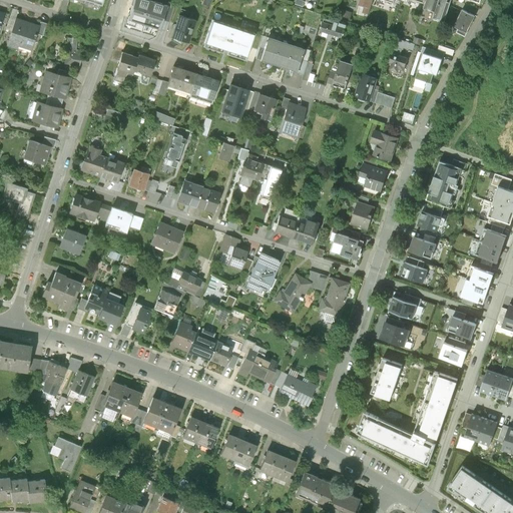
[(133,0),(127,20),(160,30),(162,21),(167,6),(156,2),(156,0),(133,0)]
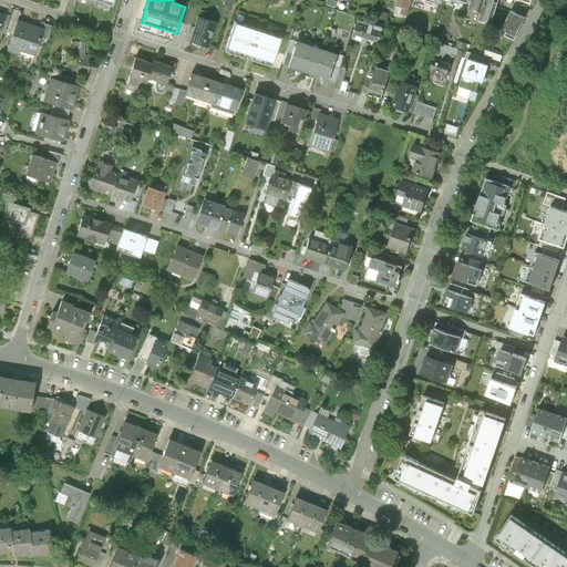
[(398,0),(397,6),(403,8),(401,14),(406,17),(411,0),(398,0)]
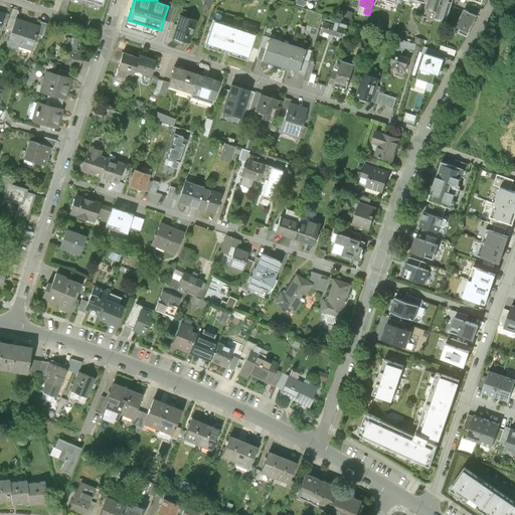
[(453,0),(428,0),(427,3),(425,8),(437,12),(435,18),(447,21),(453,0)]
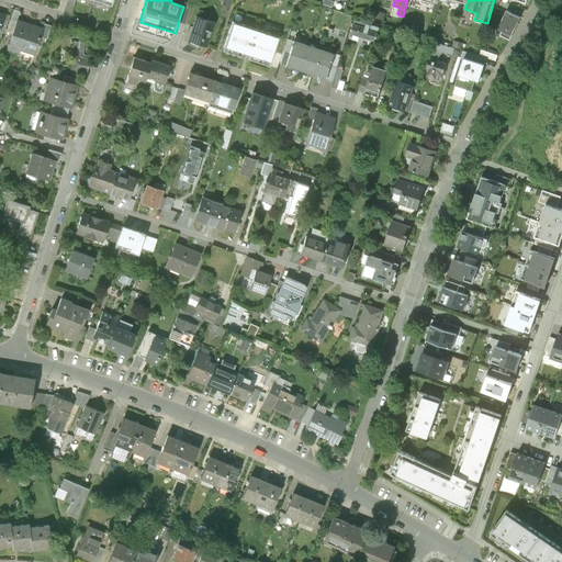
[(341,13),(344,6),(329,1),(327,9),(341,13)]
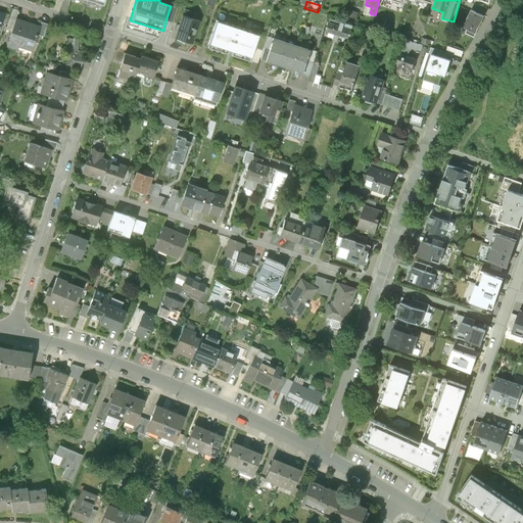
[(178,6),(172,4),(171,6),(165,21),(173,24),(178,6)]
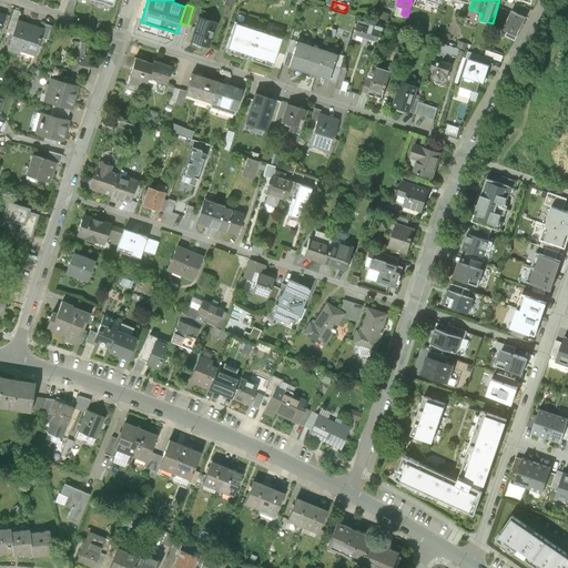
[(389,14),(382,11),(378,20),(386,23),(389,14)]
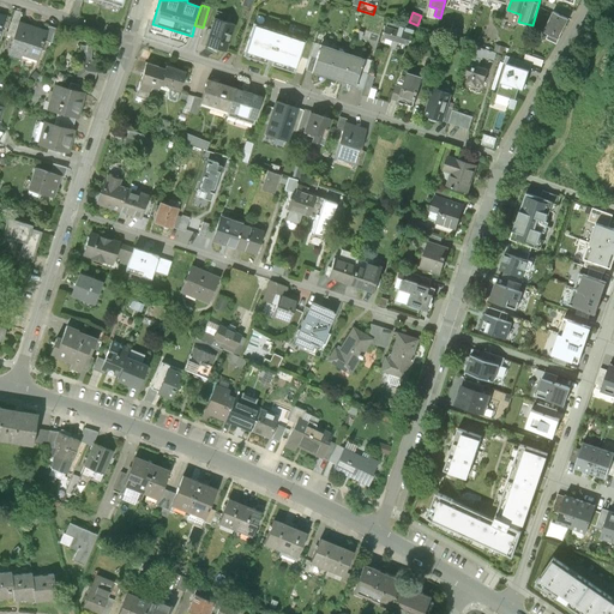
[(569,19),(553,12),(543,30),(549,34),(559,38),(569,19)]
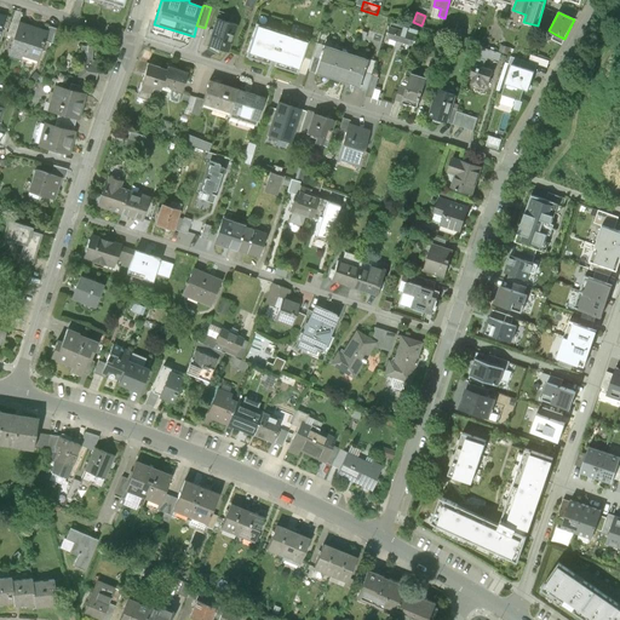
[(236,26),(217,19),(207,46),(228,52),(236,26)]
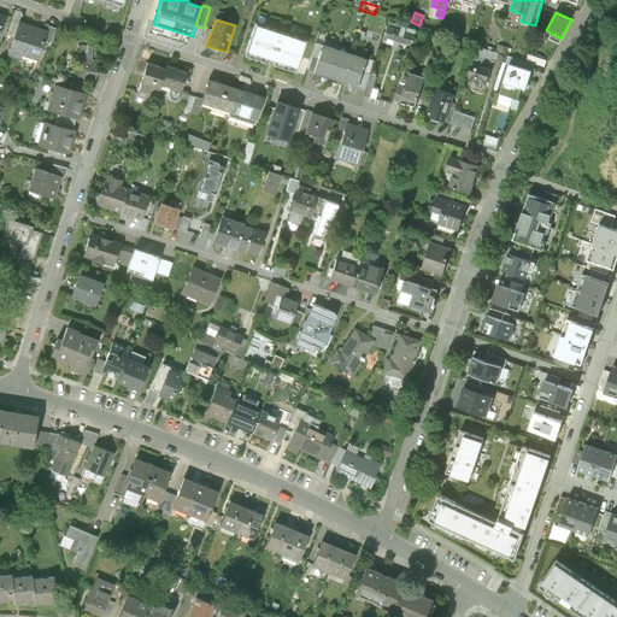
[(46,31),(18,22),(7,56),(21,59),(22,56),(36,60),(43,41),(46,31)]
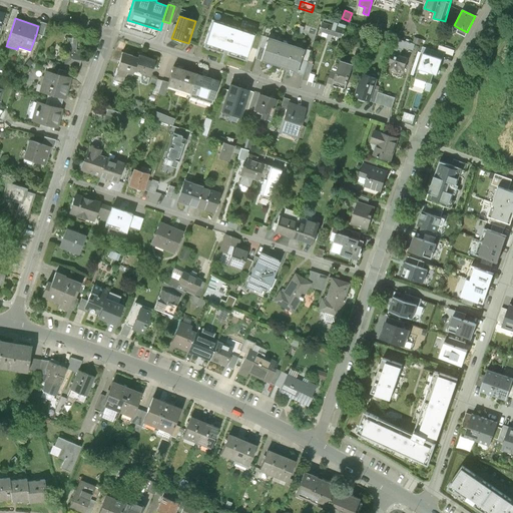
[(322,31),(343,38),(347,26),(326,19),(322,31)]
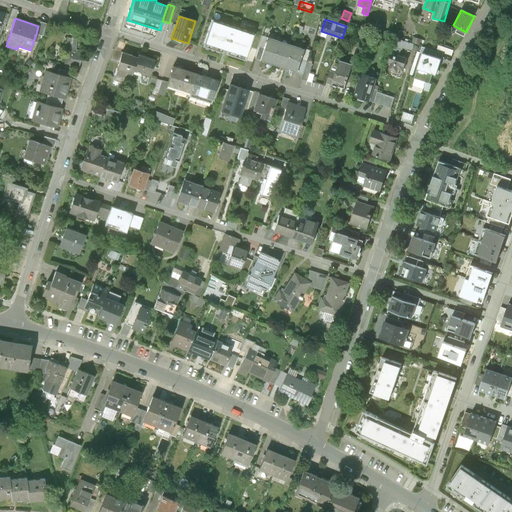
[(40,22),(38,26),(36,34),(42,35),(46,24),(40,22)]
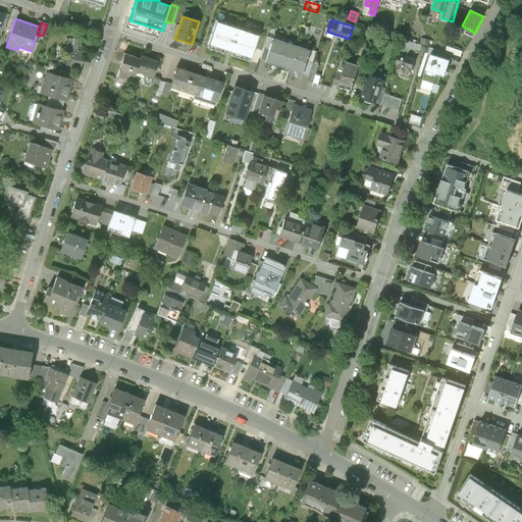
[(207,49),(252,62),(260,36),(217,22),(207,49)]
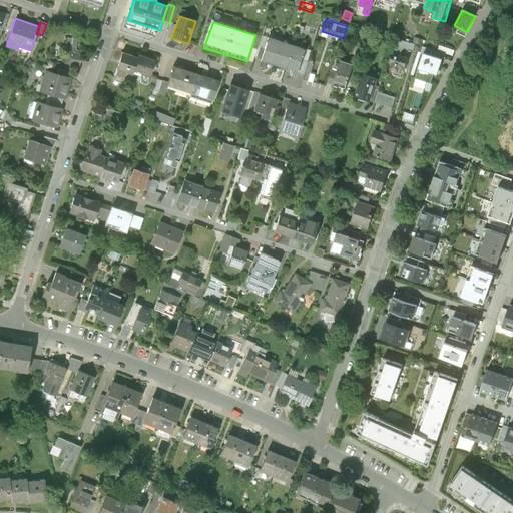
[(465,36),(467,32),(459,28),(456,32),(465,36)]
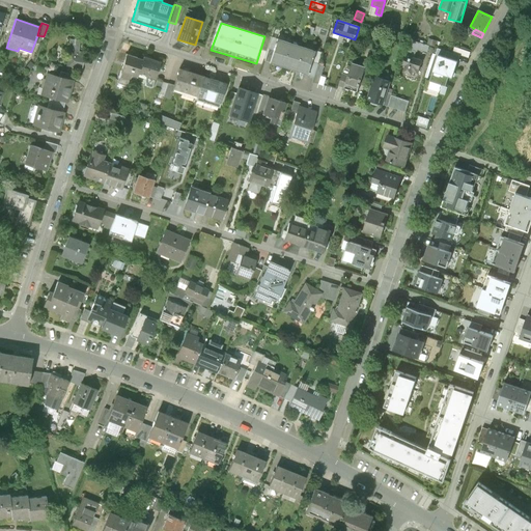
[(264,61),(270,63),(277,39),(272,37),(264,61)]
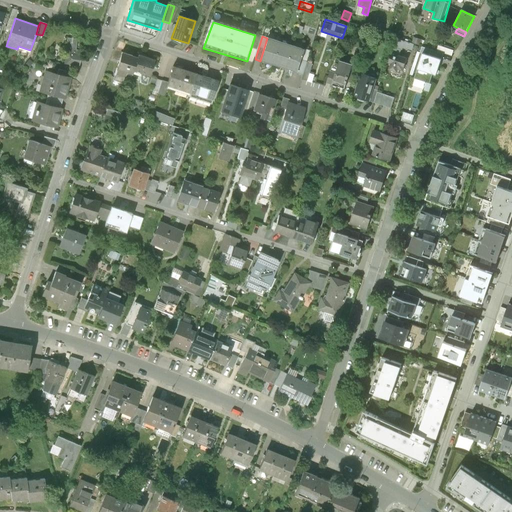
[(422,40),(414,37),(412,43),(420,46),(422,40)]
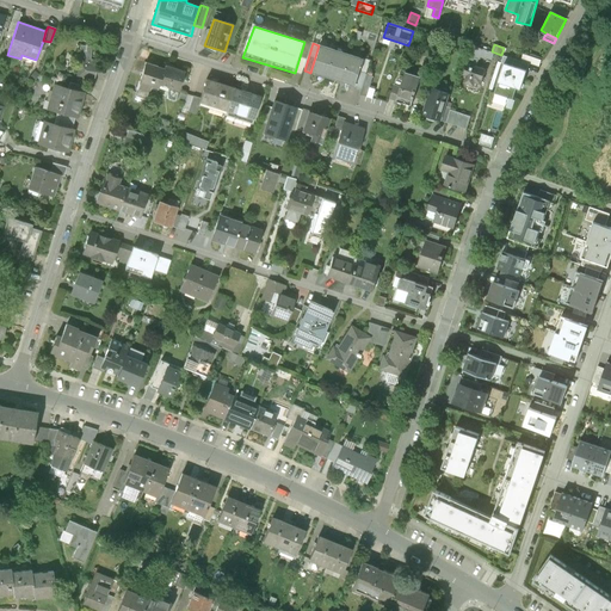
[(81,45),(79,63),(86,63),(86,65),(96,66),(97,61),(90,60),(92,47),(81,45)]
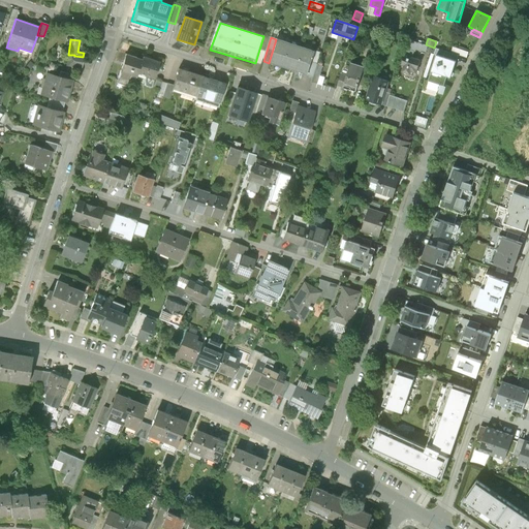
[(269,63),(282,67),(289,43),(276,39),(269,63)]
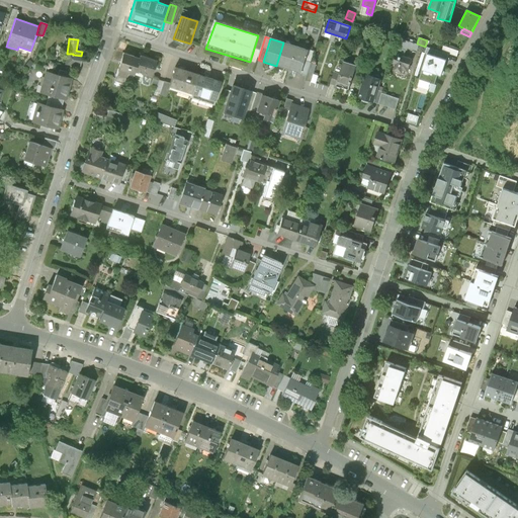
[(420,46),(400,38),(397,48),(398,48),(406,51),(407,51),(408,49),(417,52),(420,46)]
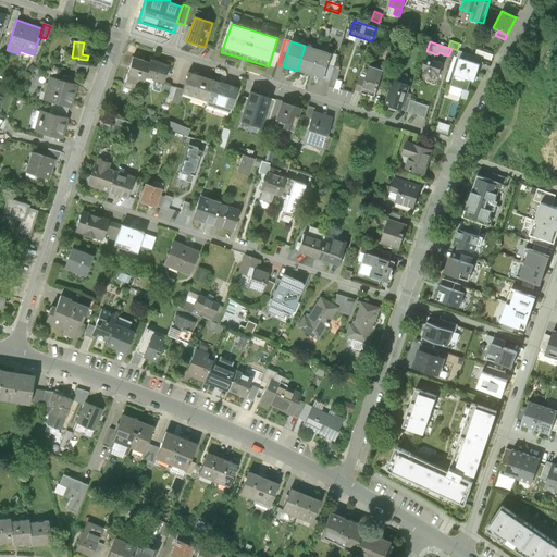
[(297,71),(310,75),(318,50),(305,46),(297,71)]
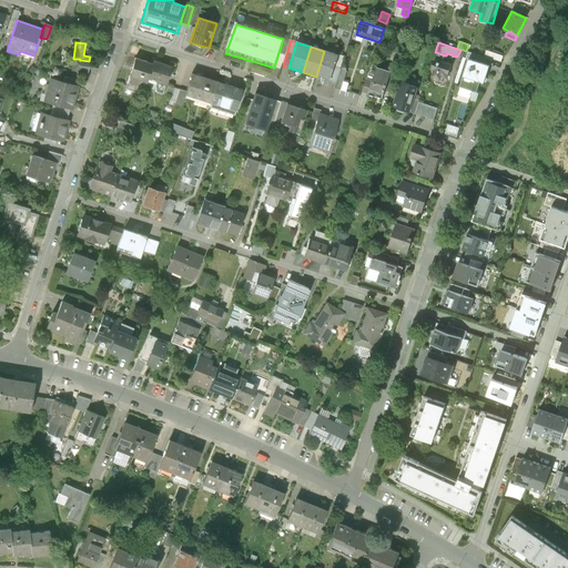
[(338,56),(324,51),(316,77),(330,80),(338,56)]
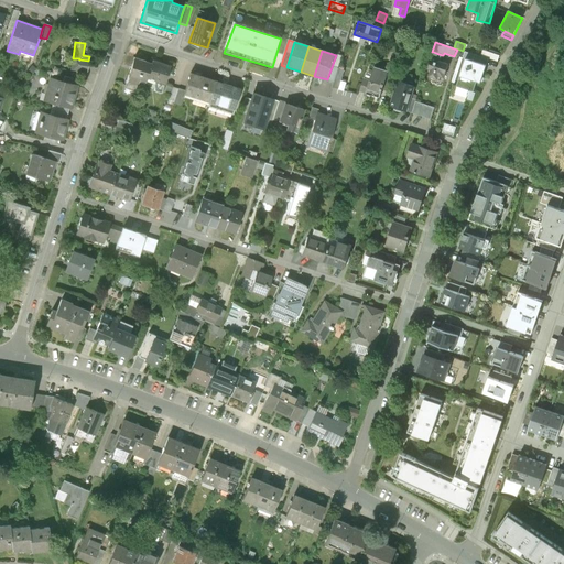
[(463,58),(466,60),(487,66),(489,58),(465,51),(463,58)]
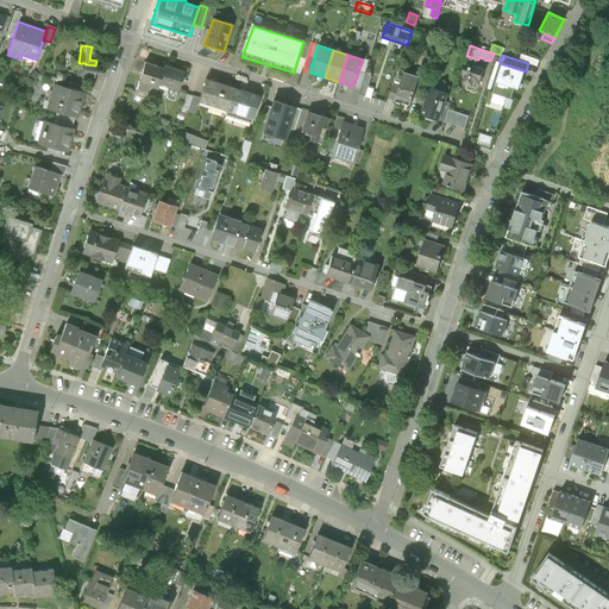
[(468,56),(465,63),(475,67),(477,60),(468,56)]
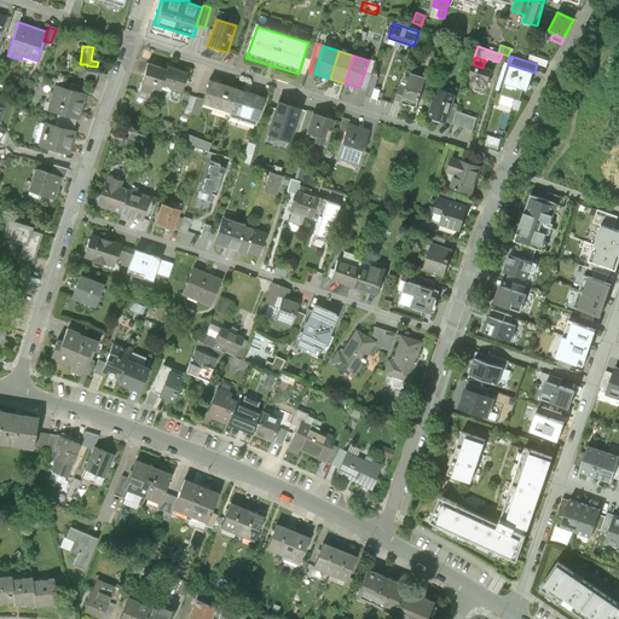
[(375,63),(369,61),(359,87),(366,90),(371,75),(375,63)]
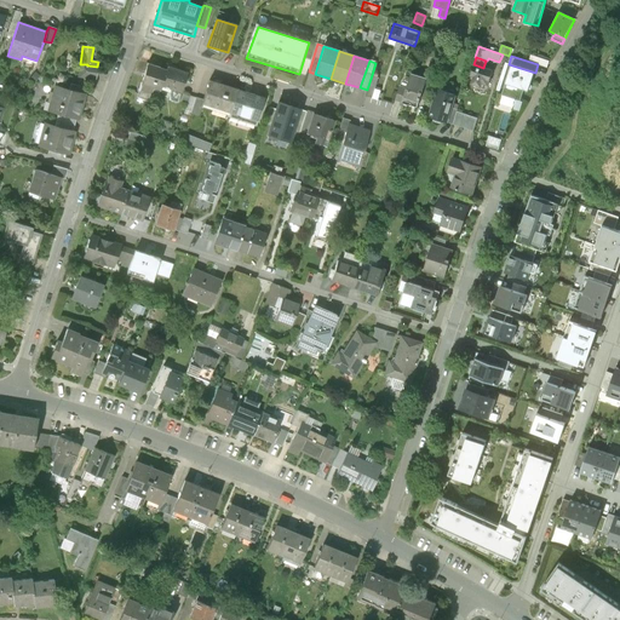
[(96,80),(97,67),(87,65),(87,64),(80,64),(79,78),(96,80)]
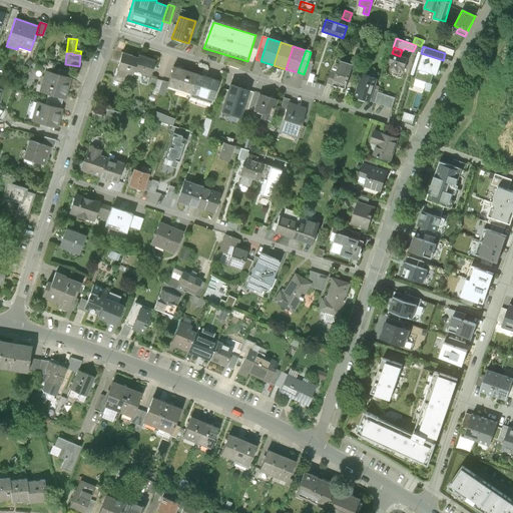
[(122,53),(113,80),(128,85),(133,72),(137,58),(122,53)]
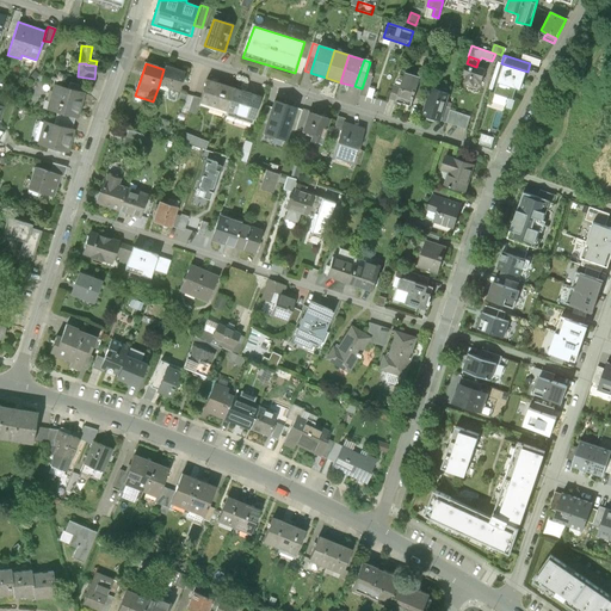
[(486,69),(476,67),(467,63),(463,75),(467,76),(466,82),(474,86),(475,82),(481,85),(486,69)]
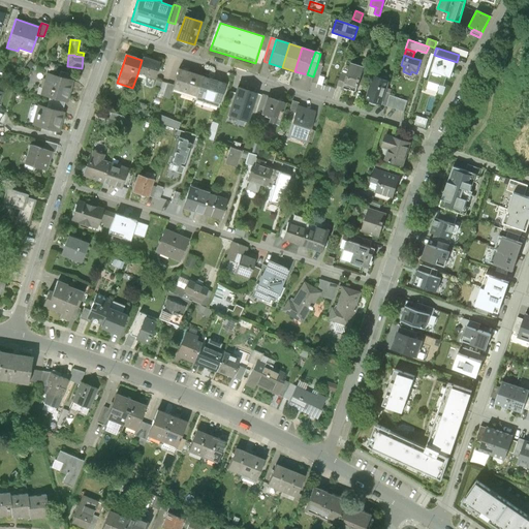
[(457,62),(437,56),(429,81),(444,86),(447,75),(452,78),(457,62)]
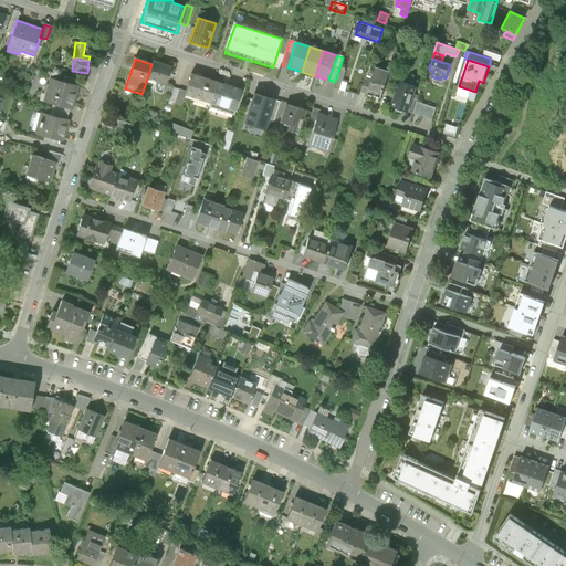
[(153,61),(152,64),(147,80),(165,85),(170,66),(153,61)]
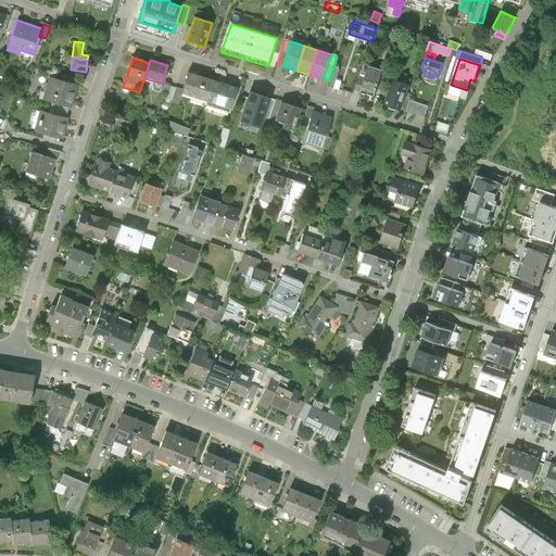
[(35,68),(32,65),(25,72),(29,75),(35,68)]
